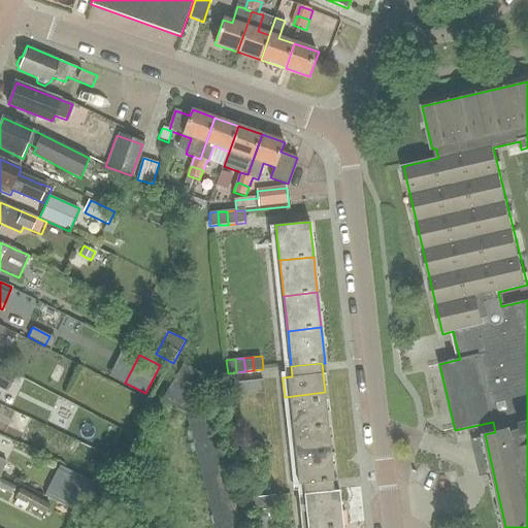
[(164,398),(176,406),(196,374),(184,366),(164,398)]
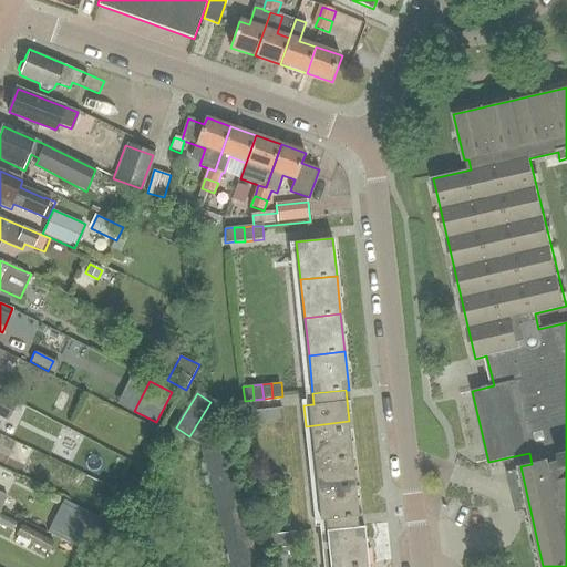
[(0,418),(8,422),(17,404),(0,395),(0,418)]
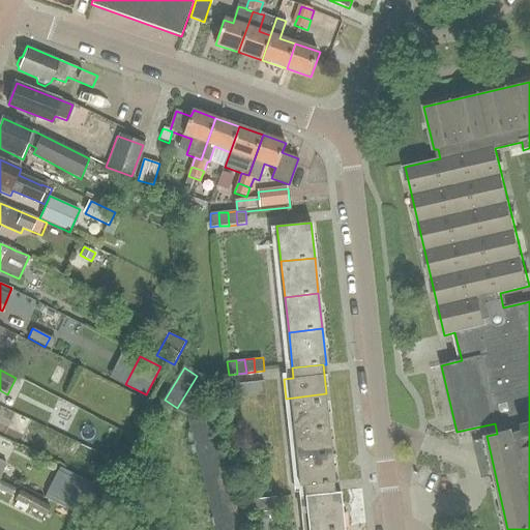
[(177,408),(190,415),(210,383),(197,376),(177,408)]
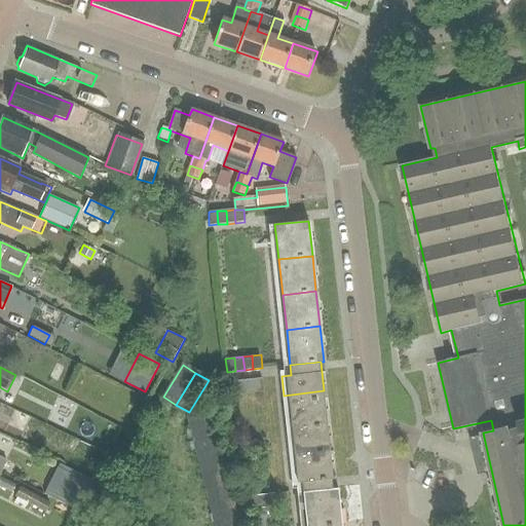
[(246,392),(254,391),(253,378),(245,379),(246,392)]
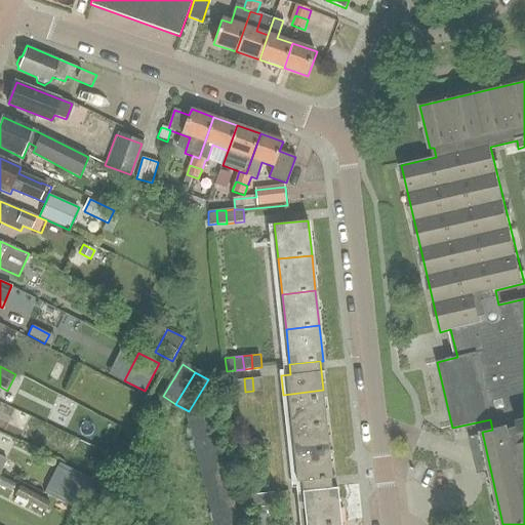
[(252,377),(253,391),(263,391),(261,377),(252,377)]
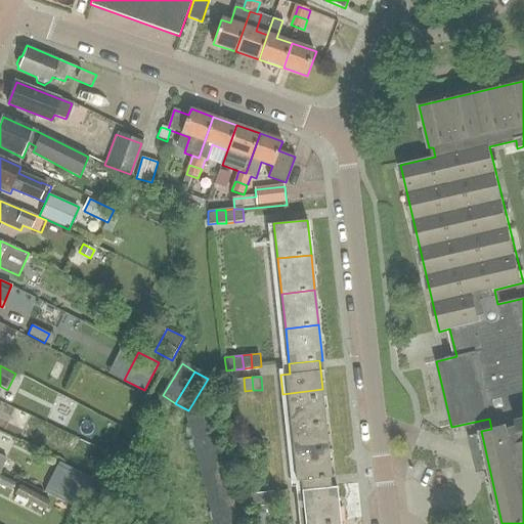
[(235,392),(245,391),(244,378),(234,379),(235,392)]
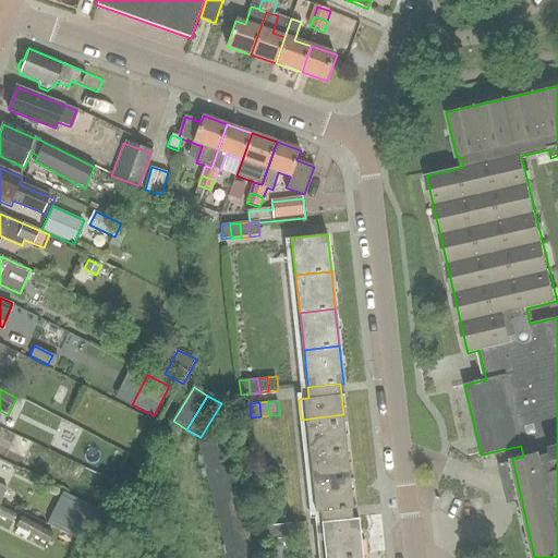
[(250,403),(240,404),(242,419),(251,417),(250,403)]
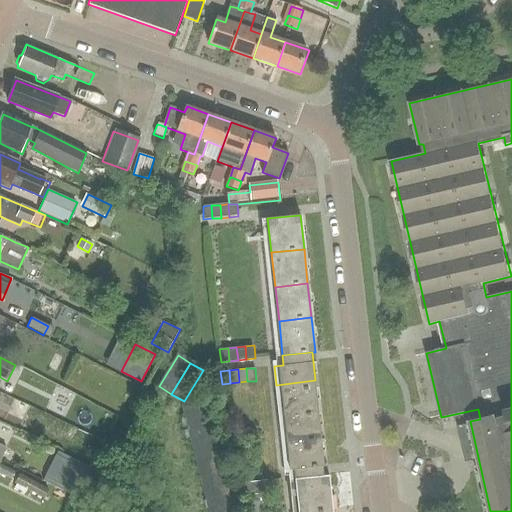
[(315,380),(276,385),(279,413),(318,409),(315,380)]
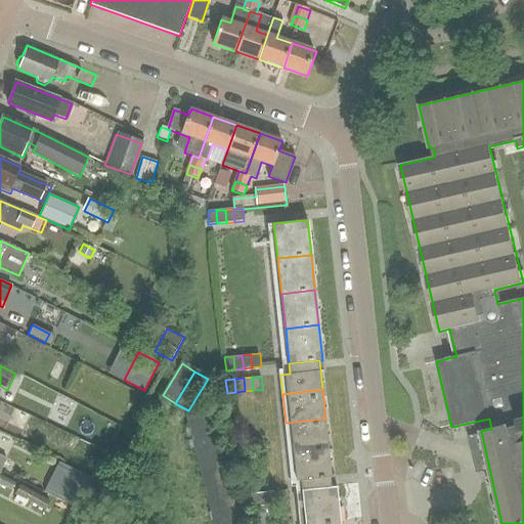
[(211,407),(186,413),(189,426),(214,420),(211,407)]
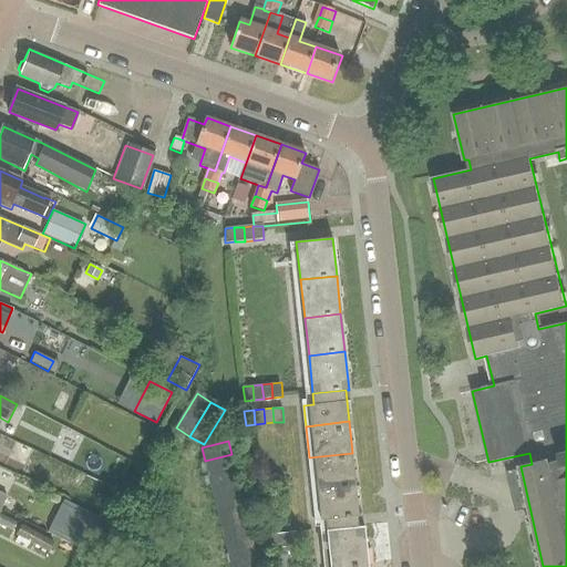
[(352,453),(309,457),(312,488),(356,484),(352,453)]
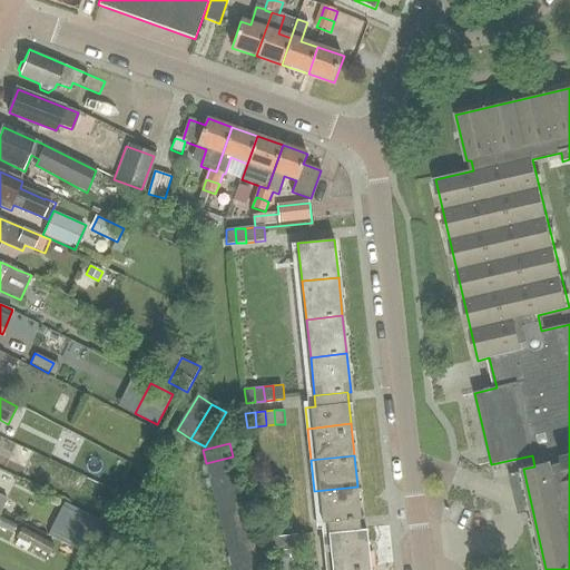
[(206,463),(209,475),(236,470),(233,457),(206,463)]
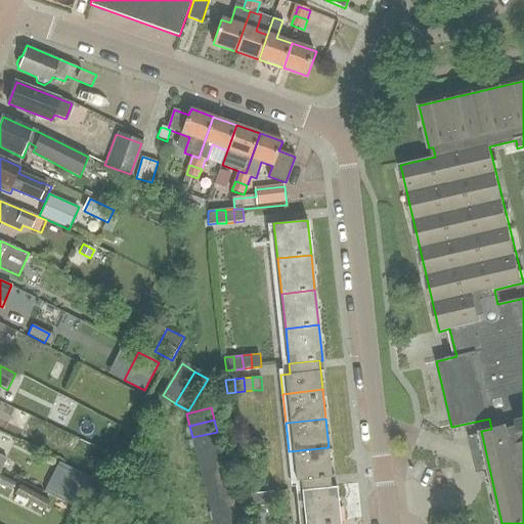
[(301,480),(332,477),(329,447),(289,451),(291,467),(296,466),(297,481),(301,480)]
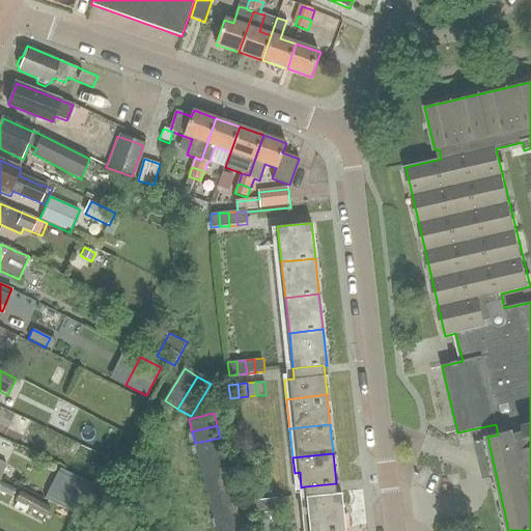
[(95,492),(58,473),(48,495),(85,513),(95,492)]
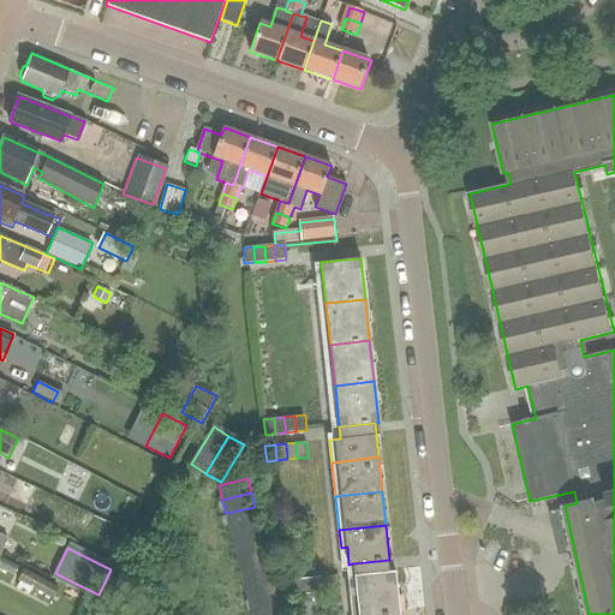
[(0,559),(0,569),(13,577),(17,568),(0,559)]
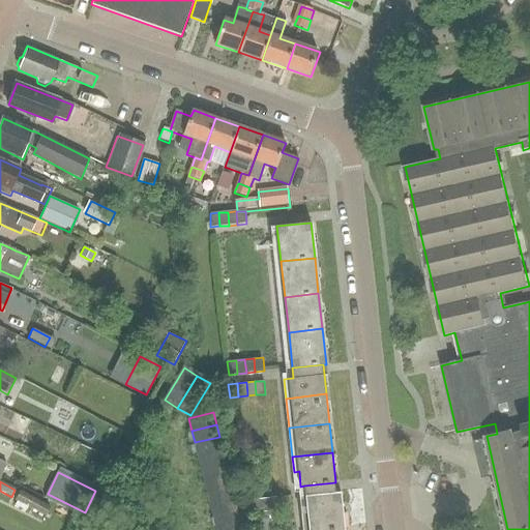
[(336,493),(335,482),(304,486),(308,523),(343,520),(341,493),(336,493)]
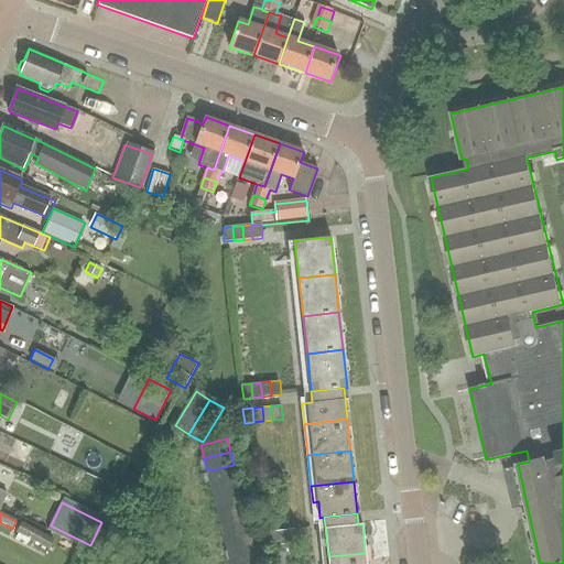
[(49,550),(53,540),(21,523),(14,537),(30,544),(31,541),(49,550)]
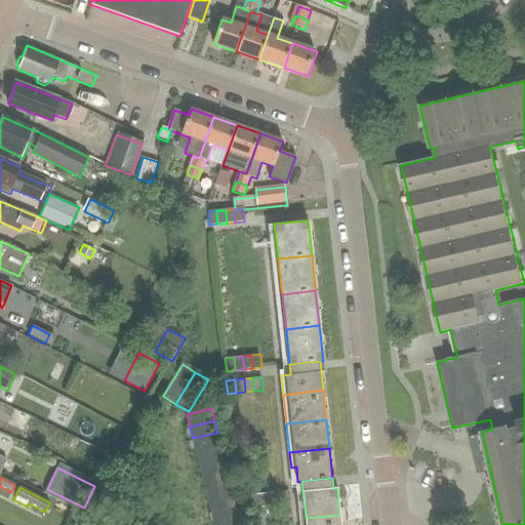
[(266,493),(268,507),(276,506),(275,492),(266,493)]
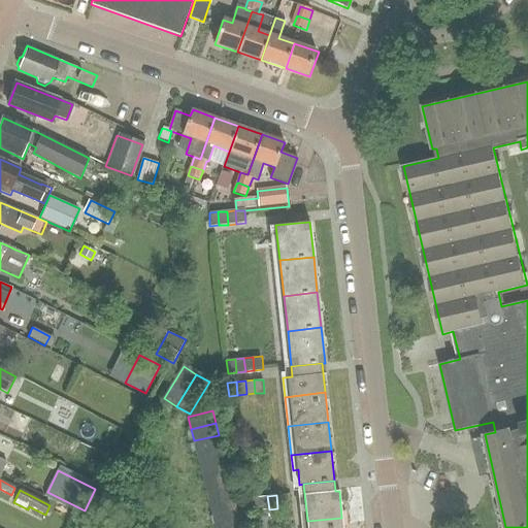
[(260,510),(269,509),(267,496),(259,497),(260,510)]
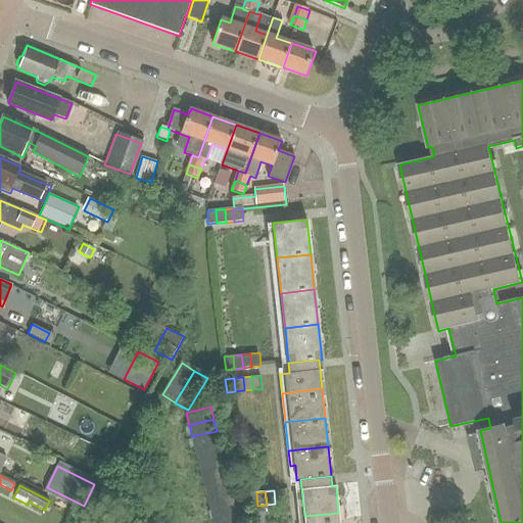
[(248,507),(257,506),(256,492),(247,493),(248,507)]
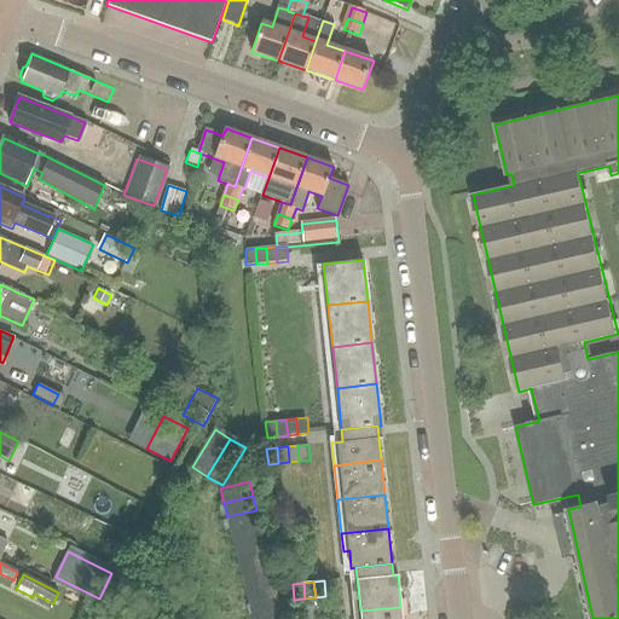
[(283,585),(284,601),(294,600),(293,584),(283,585)]
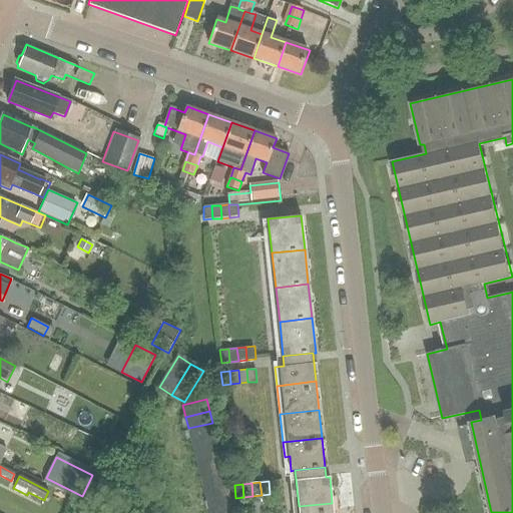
[(229,493),(207,498),(210,510),(232,504),(229,493)]
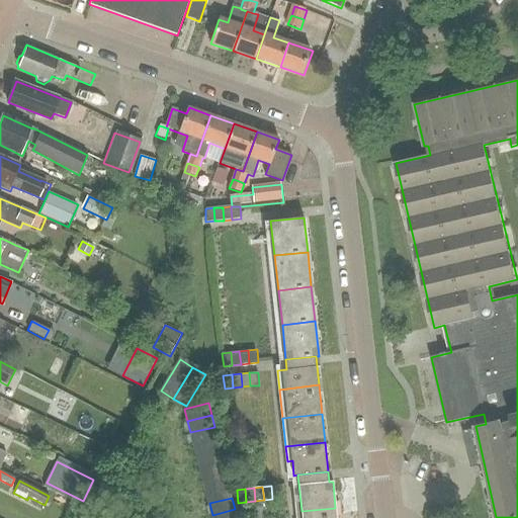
[(336,517),(335,508),(301,511),(301,517),(336,517)]
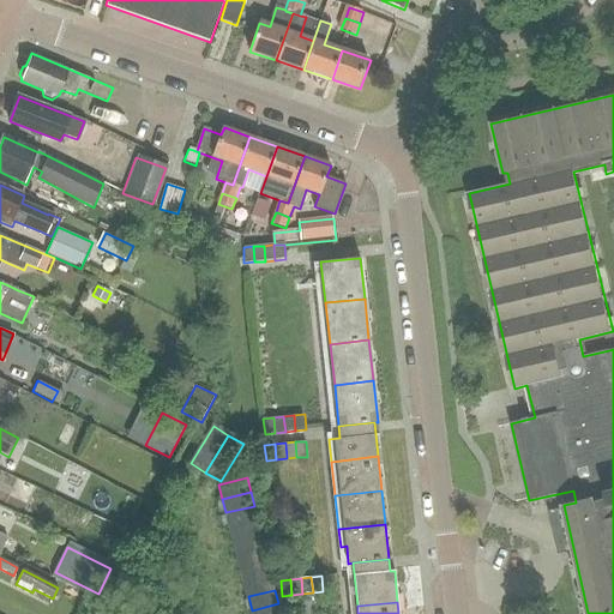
[(281,613),(278,603),(252,611),(252,613),(281,613)]
